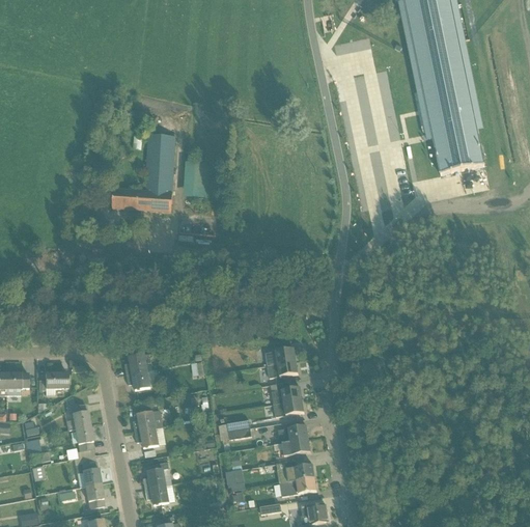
[(483,164),(449,0),(402,0),(430,134),(439,173),(483,164)]
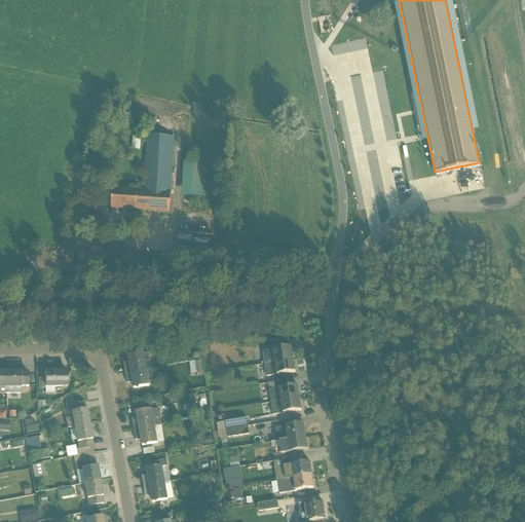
[(110,206),(174,210),(179,134),(148,132),(144,185),(111,183),(110,206)]
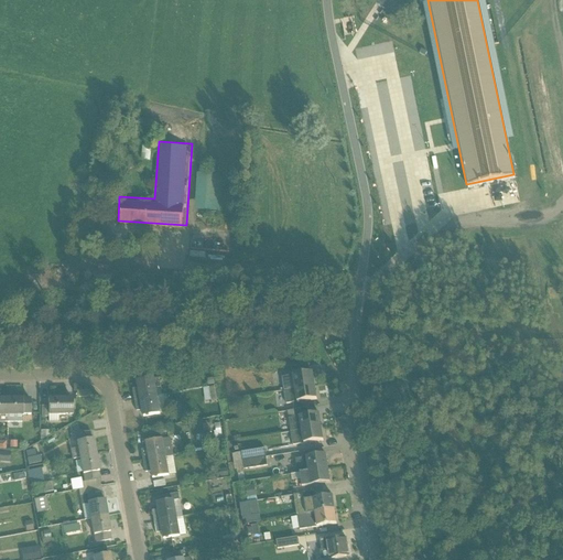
[(198,170),(197,205),(215,205),(216,170),(198,170)]
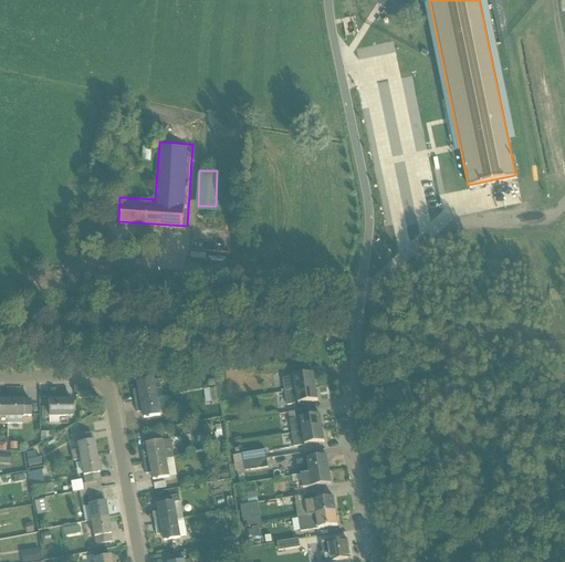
[(282,375),(284,388),(317,382),(315,370),(282,375)]
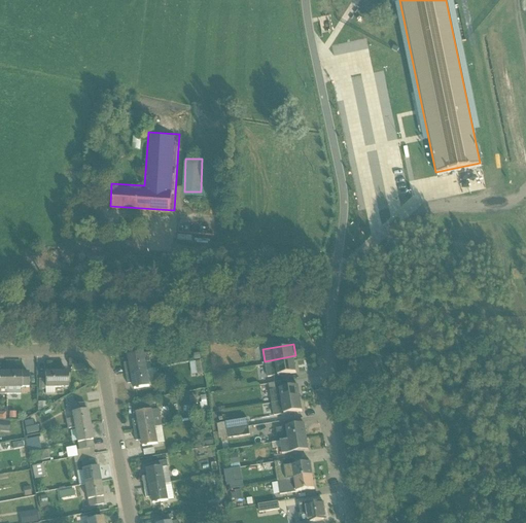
[(128,351),(132,369),(148,364),(144,348),(128,351)]
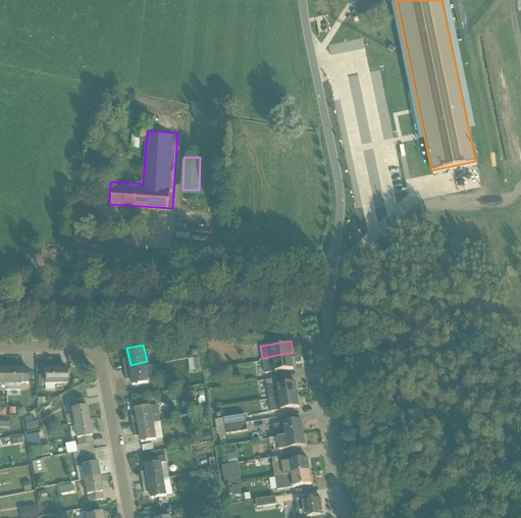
[(264,369),(295,364),(293,352),(262,358),(264,369)]
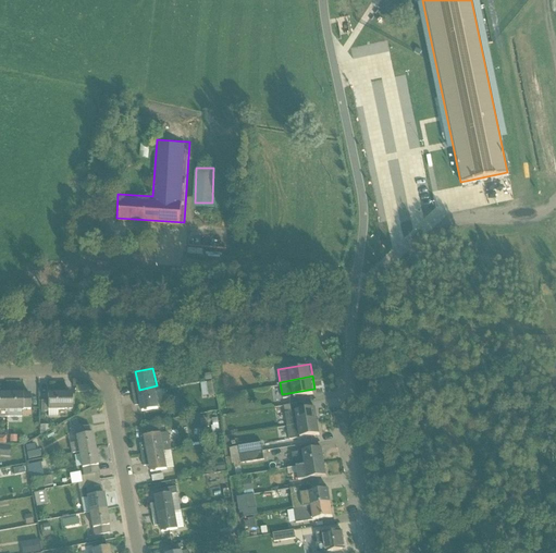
[(143,407),(160,403),(157,385),(139,390),(143,407)]
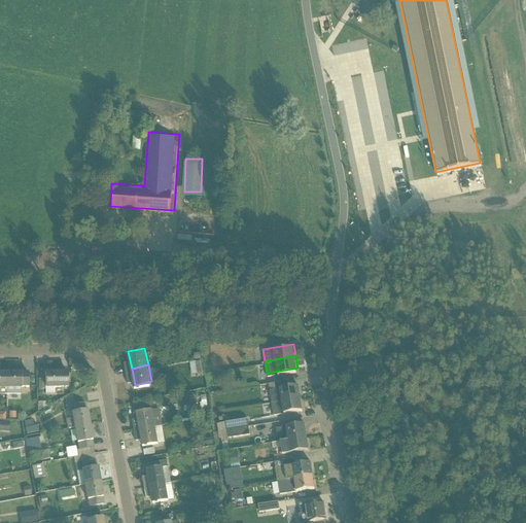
[(45,385),(69,385),(68,365),(45,367),(45,385)]
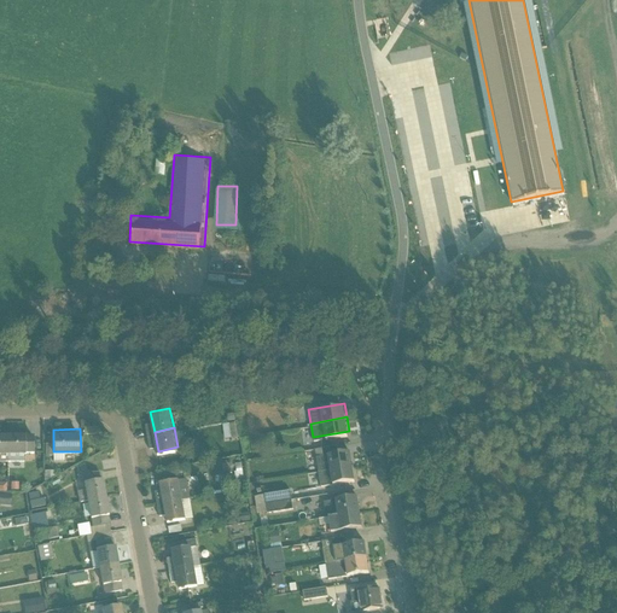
[(6,450),(33,450),(33,432),(5,432),(6,450)]
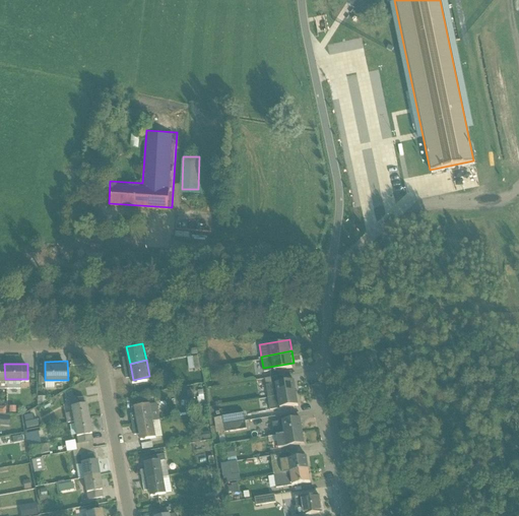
[(265,381),(267,394),(298,389),(296,377),(265,381)]
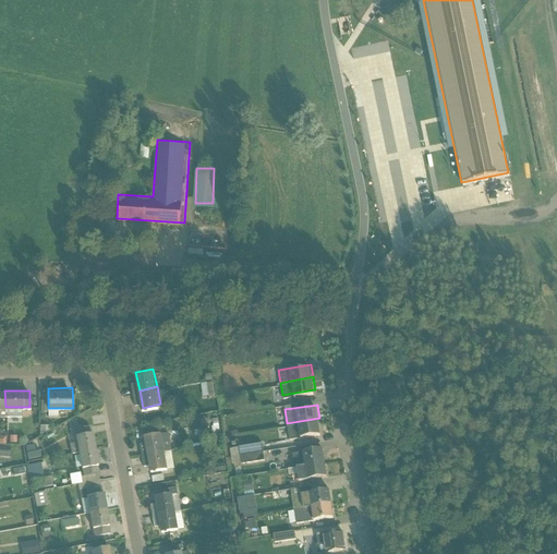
[(289,435),(322,431),(319,418),(287,423),(289,435)]
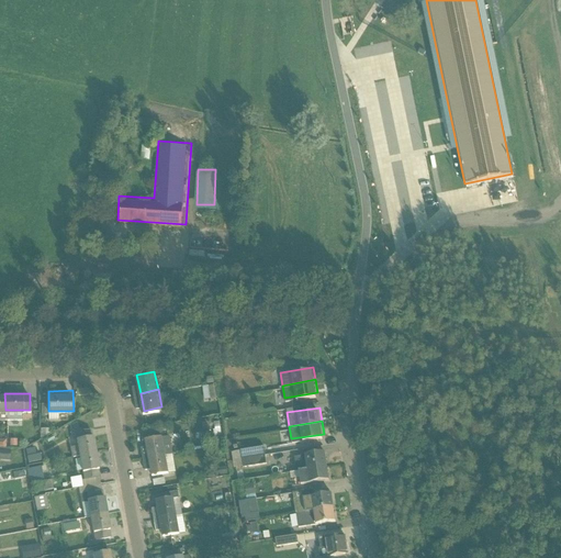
[(75,435),(79,452),(98,447),(94,432),(75,435)]
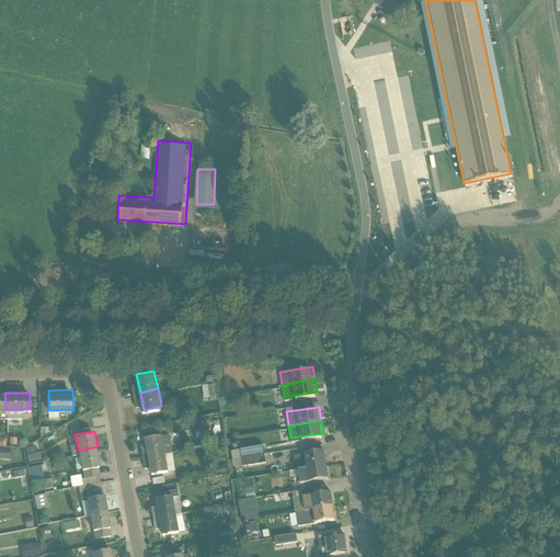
[(146,435),(149,454),(172,451),(169,431),(146,435)]
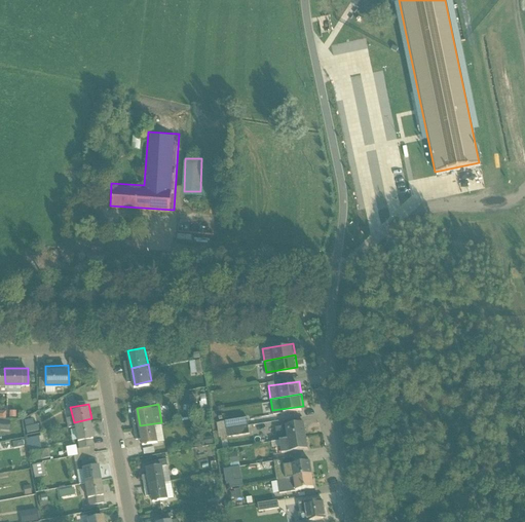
[(10,407),(0,406),(0,414),(10,415),(10,407)]
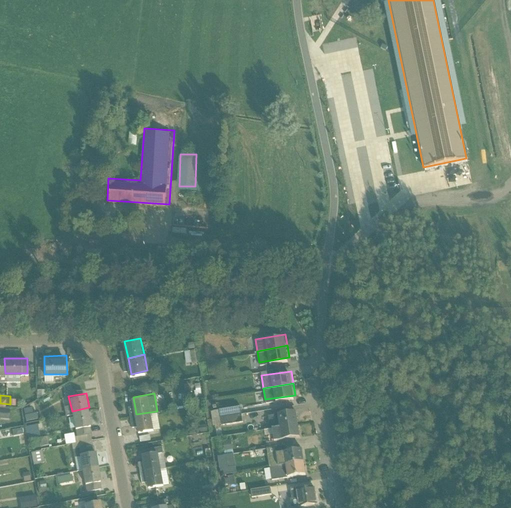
[(36,404),(28,405),(30,418),(43,417),(42,409),(37,410),(36,404)]
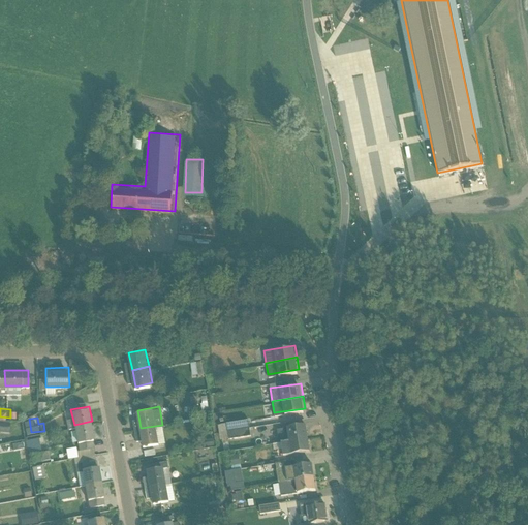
[(14,421),(6,422),(6,433),(14,433),(14,421)]
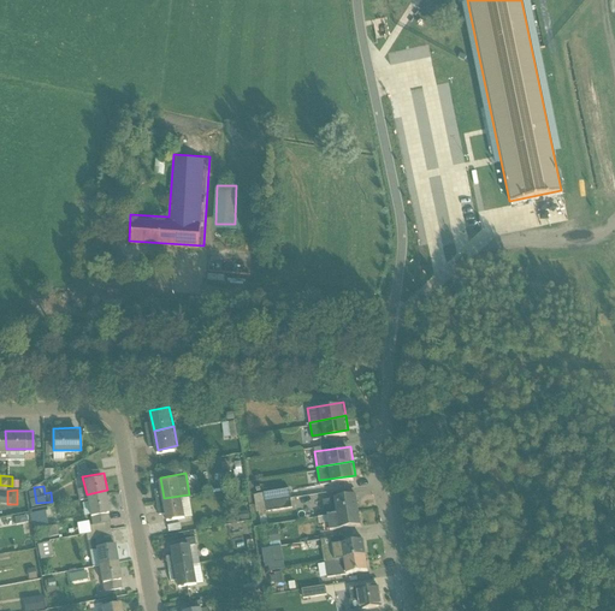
[(90,514),(111,509),(107,490),(87,494),(90,514)]
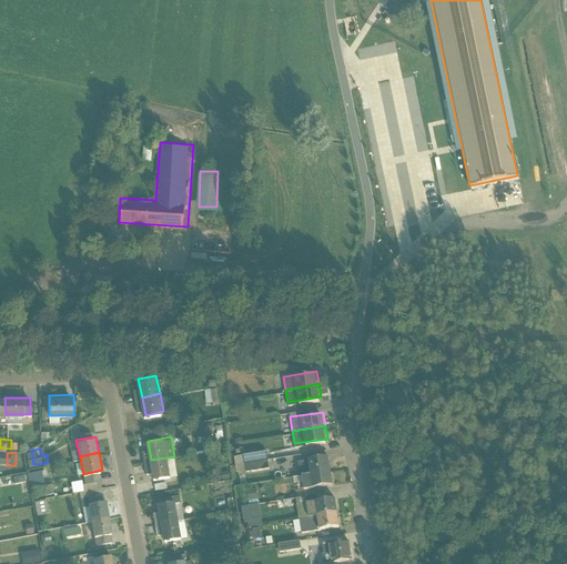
[(242,469),(275,467),(275,453),(242,453),(242,469)]
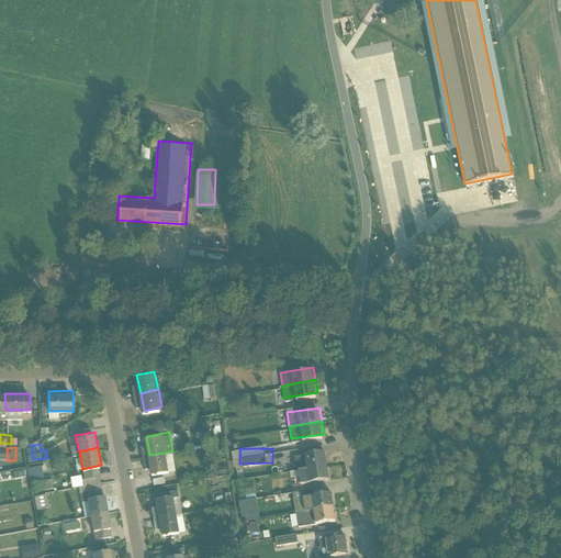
[(294,454),(296,468),(331,462),(328,448),(294,454)]
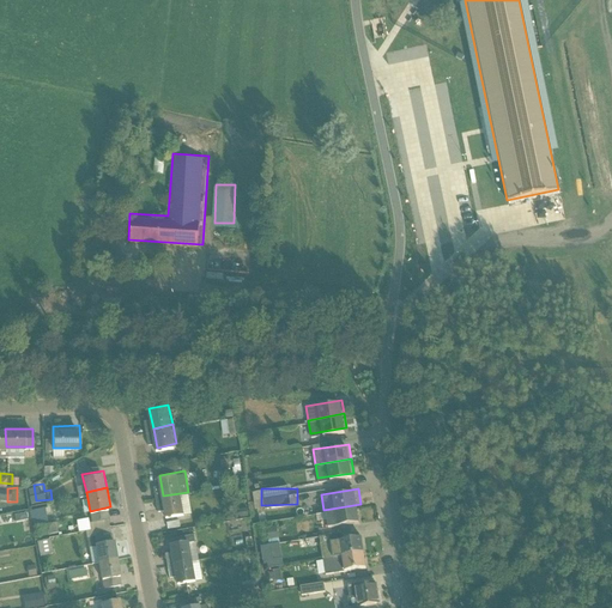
[(167,515),(191,510),(188,492),(163,496),(167,515)]
